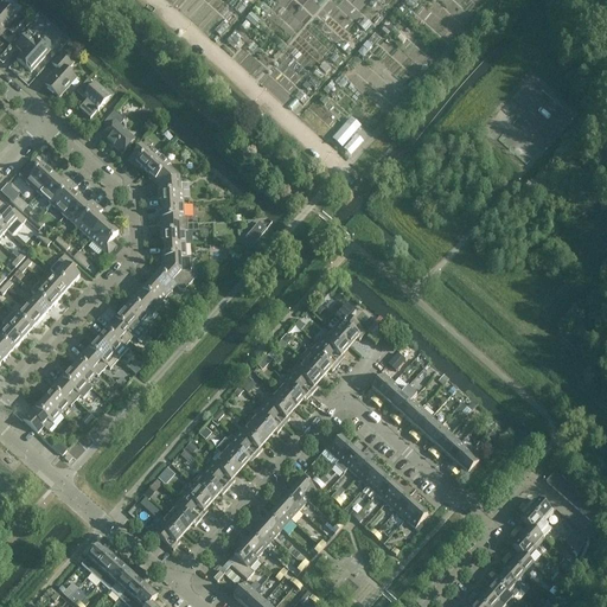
[(0,0),(0,34),(6,29),(12,34),(25,20),(20,16),(16,16),(16,17),(7,10),(7,8),(7,4),(4,0),(2,0),(0,0)]
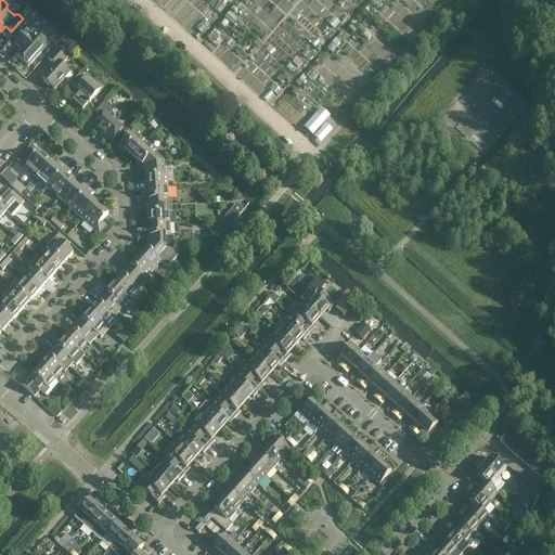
[(219,13),(224,7),(219,2),(214,9),(219,13)]
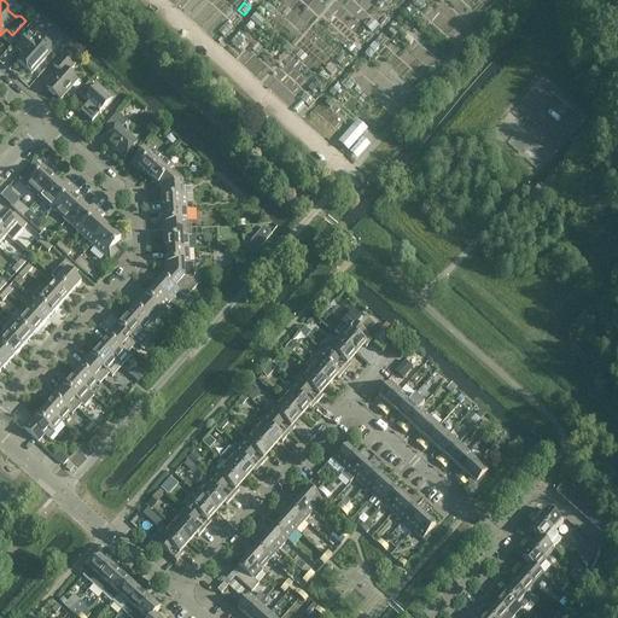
[(270,13),(274,10),(268,3),(263,7),(270,13)]
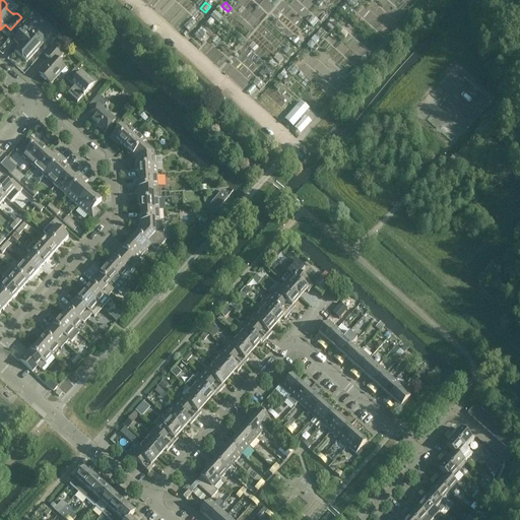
[(221,17),(214,11),(210,16),(217,22),(221,17)]
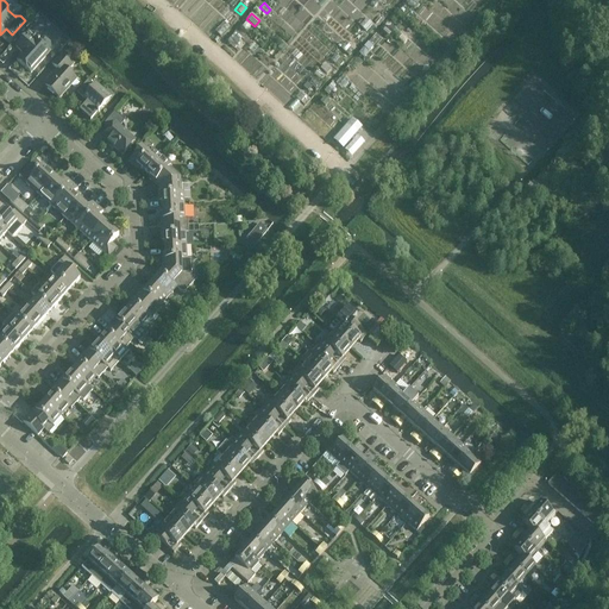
[(365,31),(372,24),(366,18),(359,25),(365,31)]
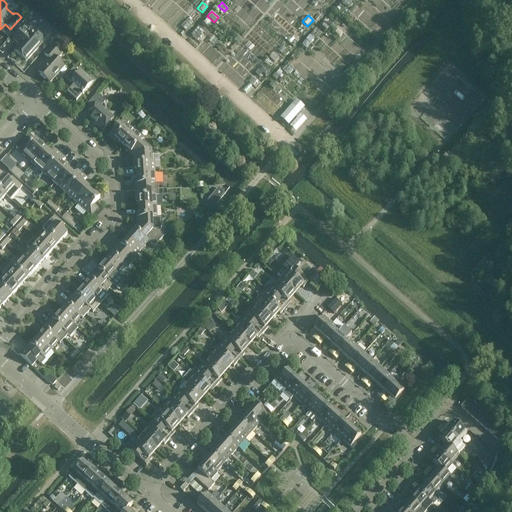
[(185,31),(192,23),(188,18),(180,26),(185,31)]
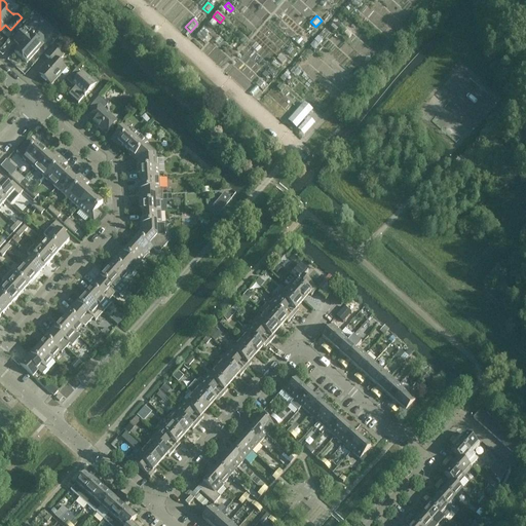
[(342,24),(337,19),(336,21),(337,22),(334,25),(339,30),(342,27),(341,25),(342,24)]
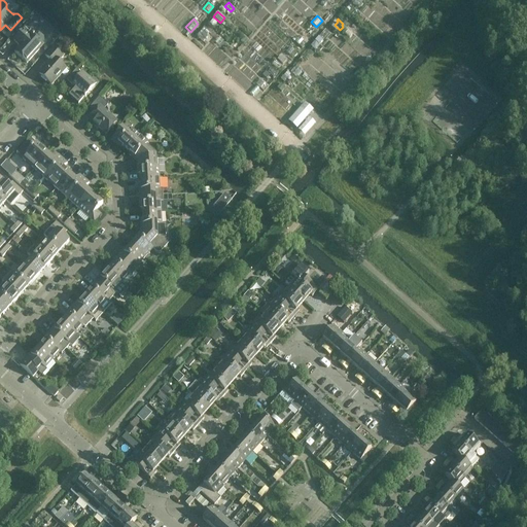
[(322,39),(329,33),(325,29),(318,35),(322,39)]
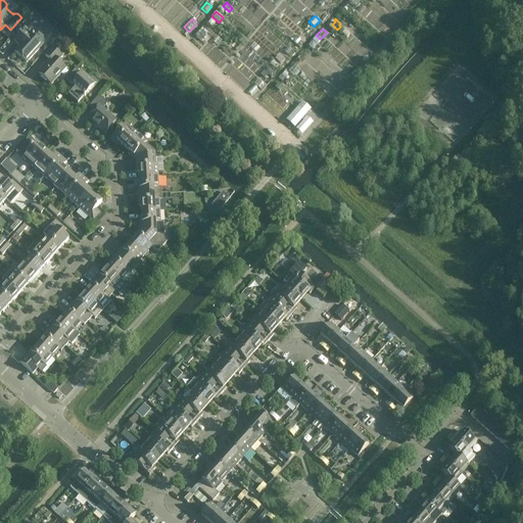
[(27,62),(43,45),(31,34),(30,35),(24,30),(14,41),(20,46),(14,52),(27,62)]
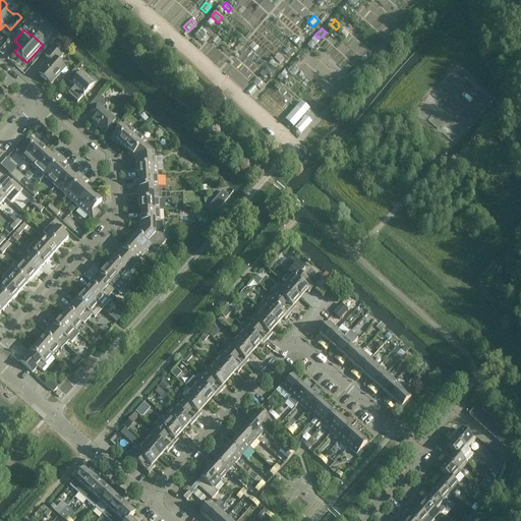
[(206,37),(198,31),(194,35),(200,42),(206,37)]
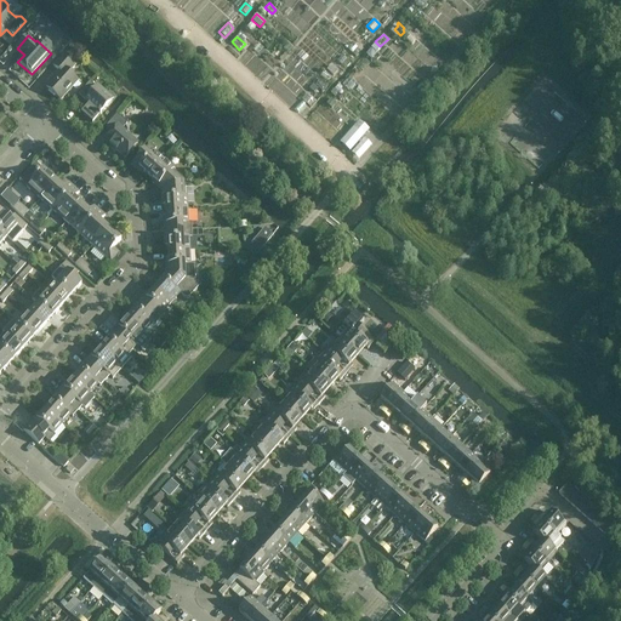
[(352,53),(358,46),(353,41),(347,49),(352,53)]
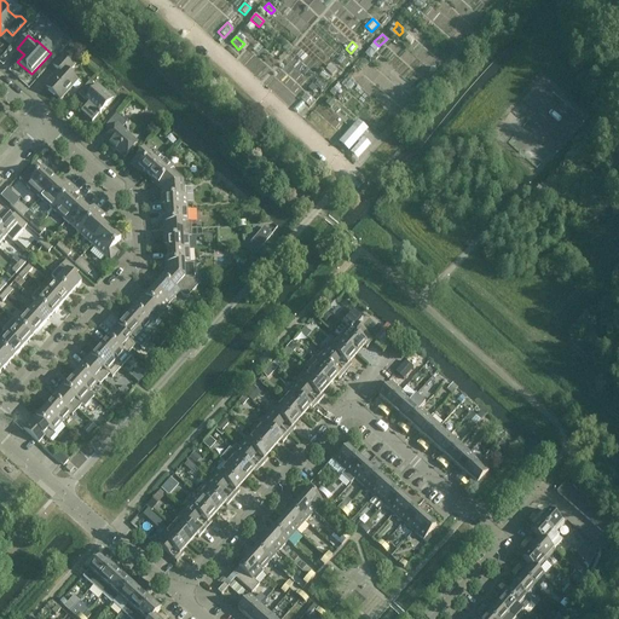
[(375,52),(379,47),(374,42),(369,47),(375,52)]
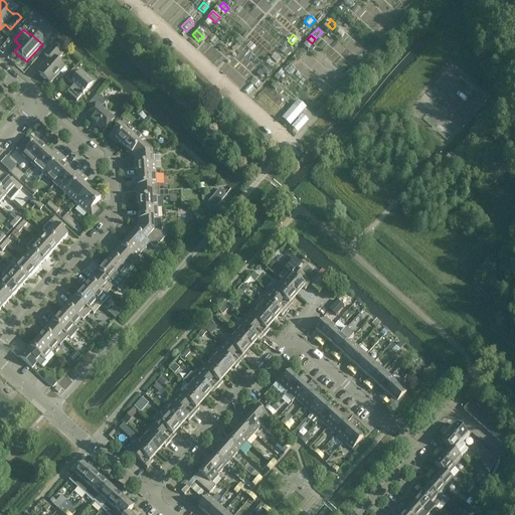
[(307,49),(312,44),(307,40),(303,45),(307,49)]
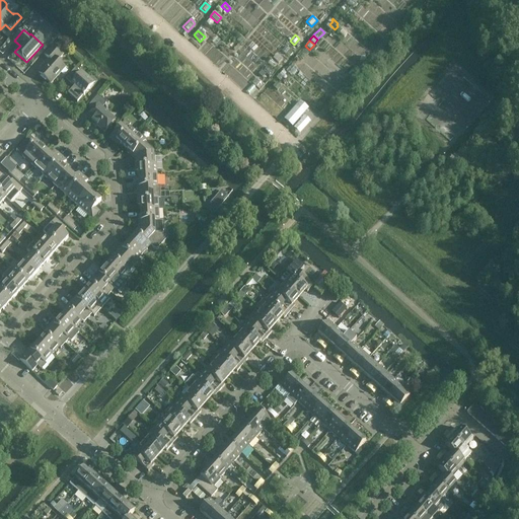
[(50,83),(65,67),(58,61),(63,54),(54,46),(45,55),(51,60),(39,73),(50,83)]
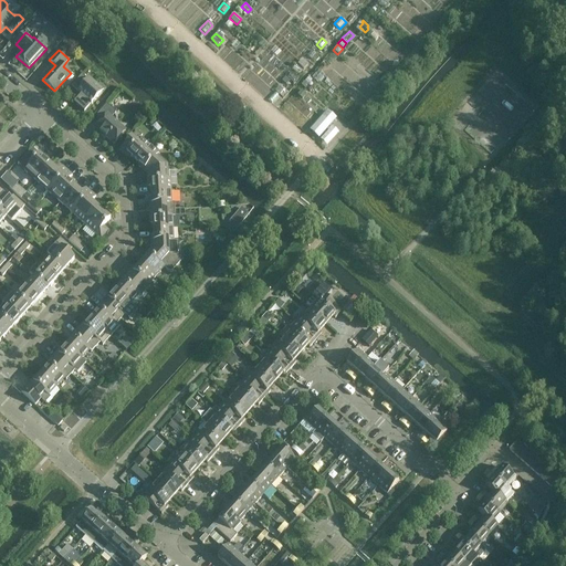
[(311,60),(315,54),(311,51),(306,55),(311,60)]
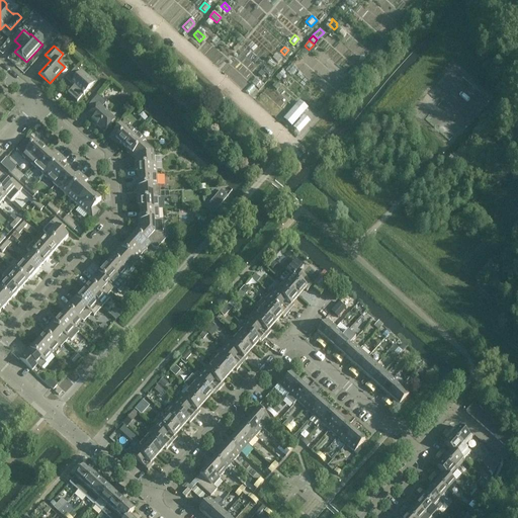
[(282,59),(276,54),(272,58),(277,63),(282,59)]
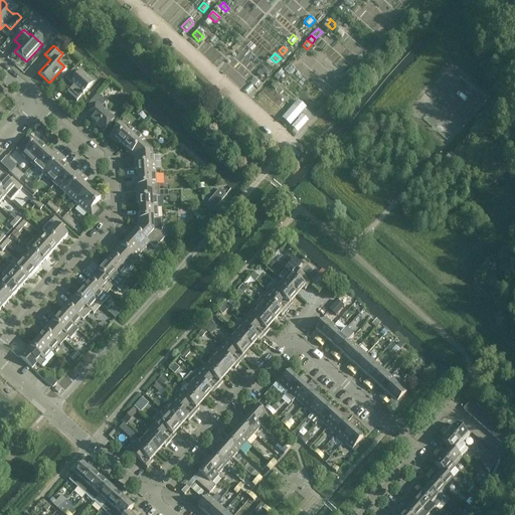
[(273,69),(277,65),(270,59),(266,62),(273,69)]
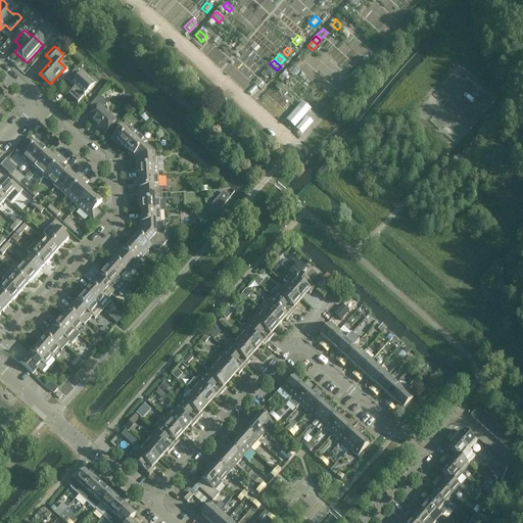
[(293,76),(299,69),(294,64),(288,72),(293,76)]
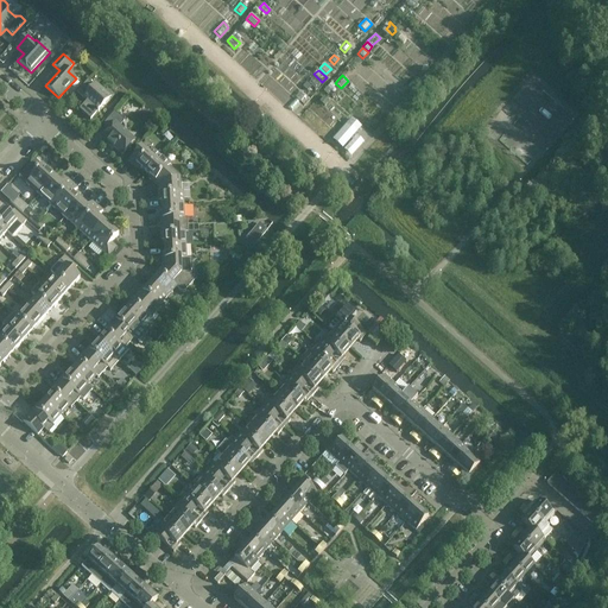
[(311,78),(308,82),(315,89),(318,84),(311,78)]
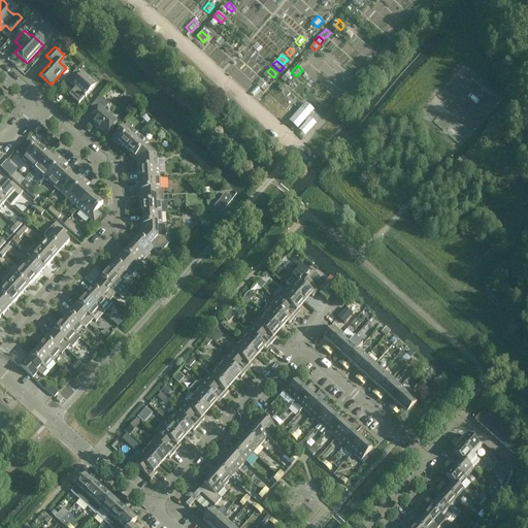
[(91,90),(94,86),(89,81),(91,79),(84,72),(81,74),(76,70),(66,80),(72,86),(73,85),(76,88),(69,96),(78,105),(92,91),(91,90)]
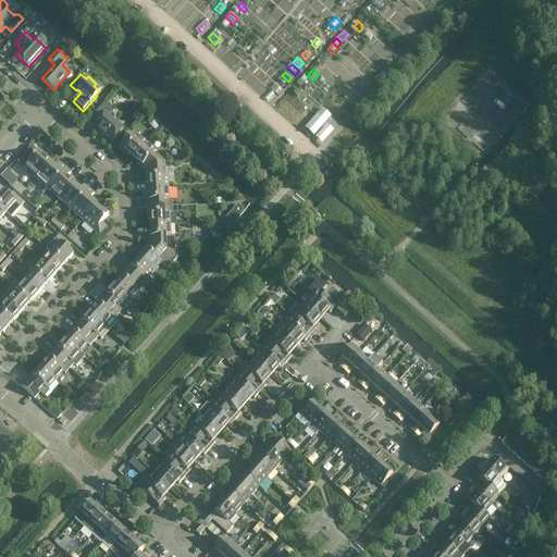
[(301,93),(297,88),(293,93),(297,97),(301,93)]
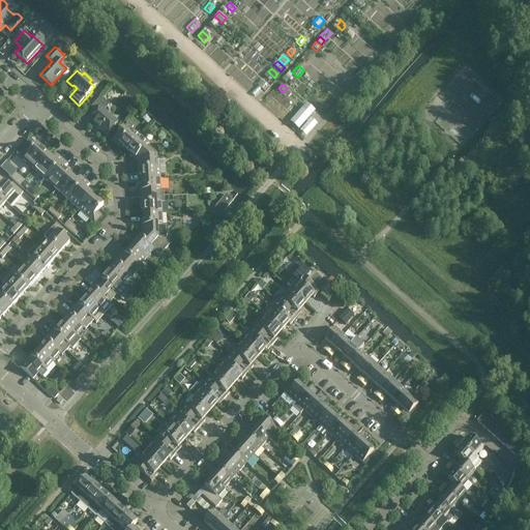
[(107,136),(117,123),(104,111),(109,106),(100,97),(90,110),(95,114),(89,120),(107,136)]
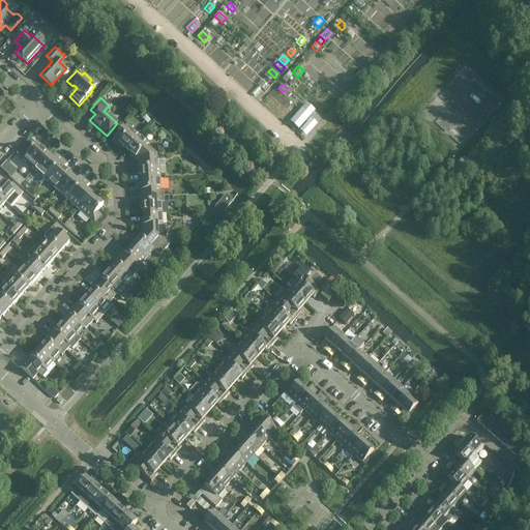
[(290,122),(298,129),(315,111),(306,104),(290,122)]
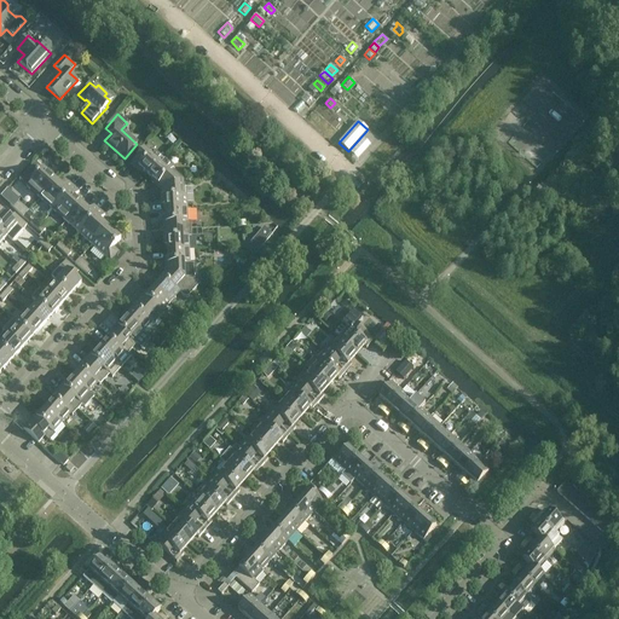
[(358,160),(371,145),(363,139),(351,154),(358,160)]
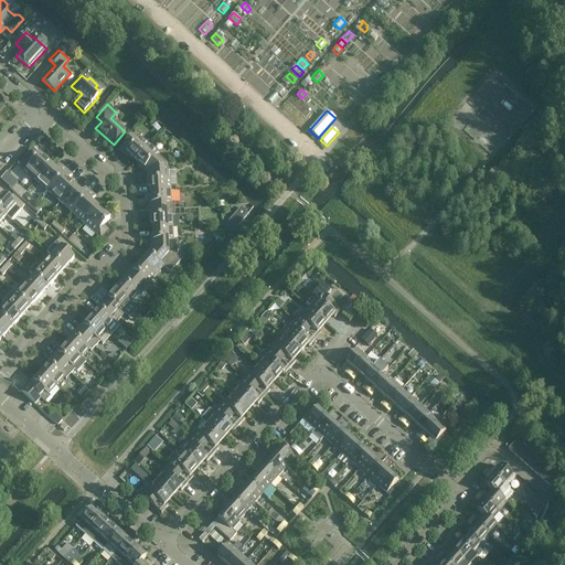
[(128,155),(136,161),(149,146),(140,138),(141,136),(137,131),(119,150),(127,157),(128,155)]
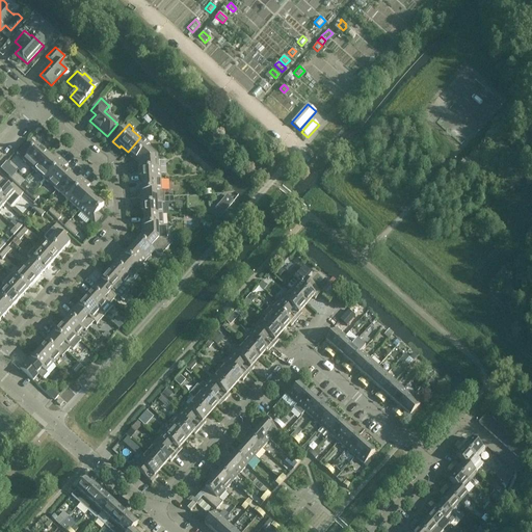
[(140,137),(128,152),(136,159),(138,164),(158,155),(148,145),(149,144),(140,137)]
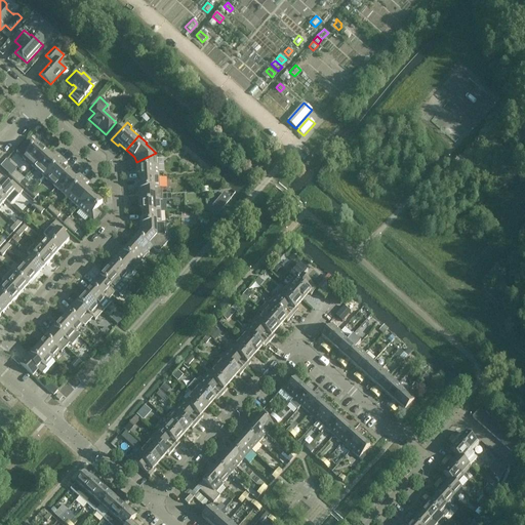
[(23,158),(34,168),(47,154),(36,144),(23,158)]
